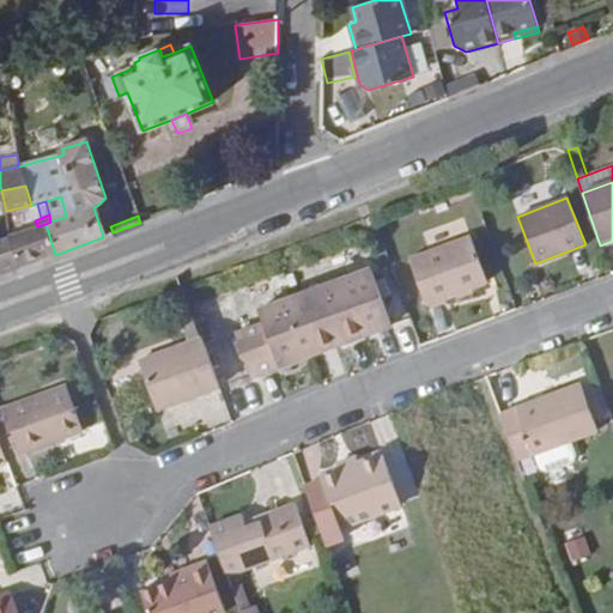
[(10,235),(20,268),(55,255),(46,224),(37,226),(10,235)]
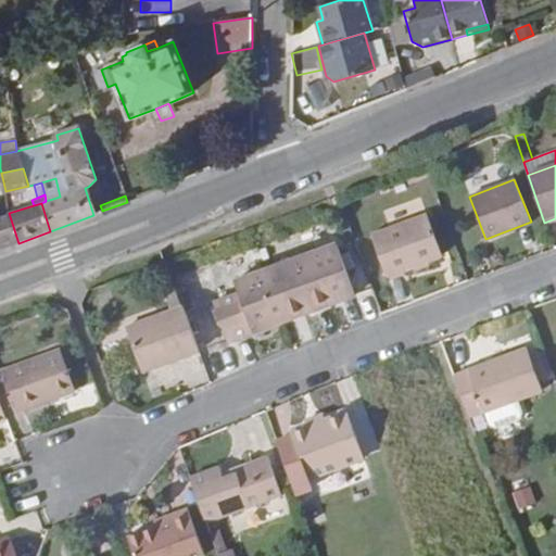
[(0,249),(19,243),(9,213),(1,216),(0,216),(0,249)]
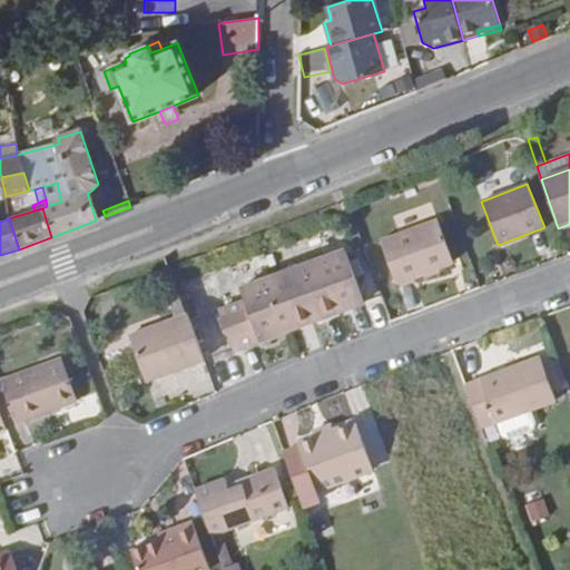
[(381,242),(396,284),(454,263),(438,219),(381,242)]
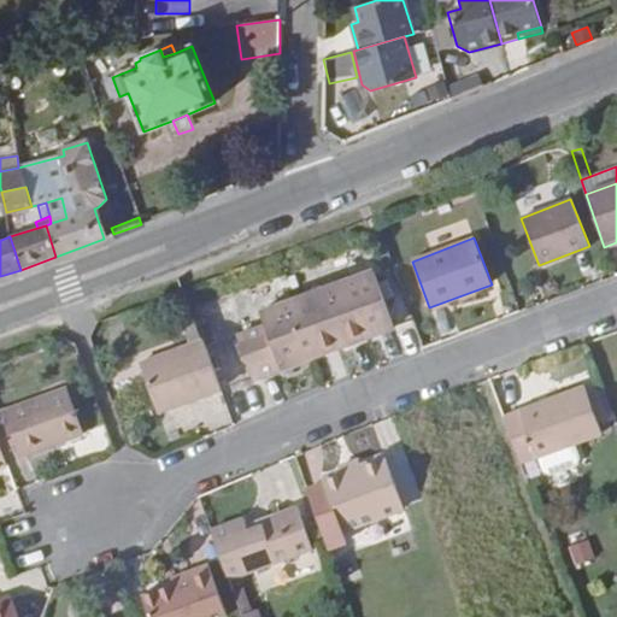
[(297,299),(317,357),(319,363),(321,365),(348,345),(394,329),(374,272),(297,299)]
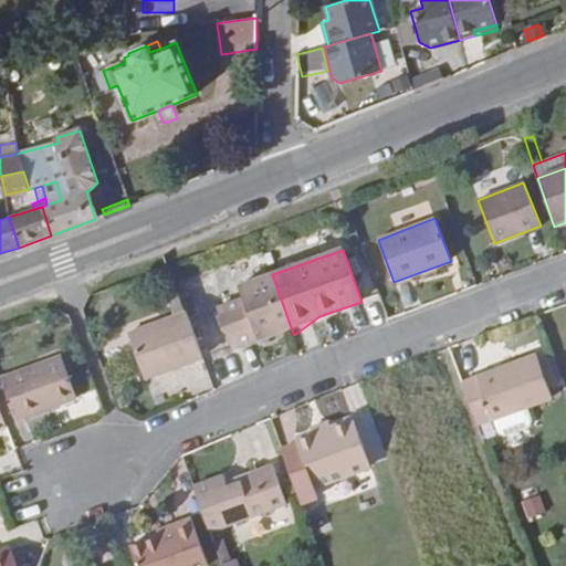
[(177,260),(174,253),(158,259),(160,265),(177,260)]
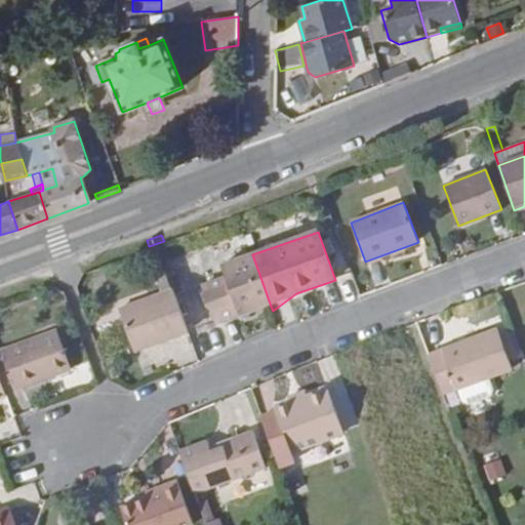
[(155,274),(165,271),(159,252),(145,257),(151,276),(155,274)]
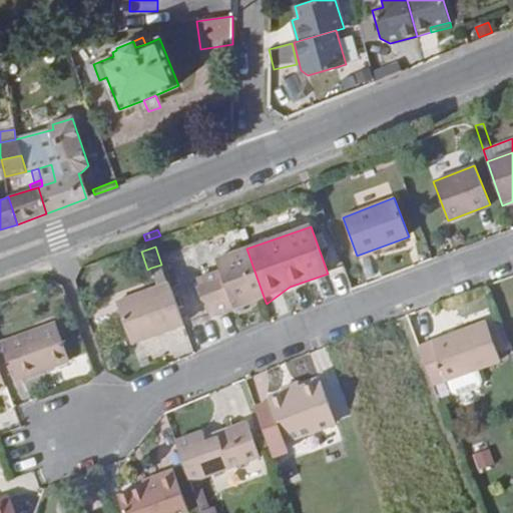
[(210,315),(264,297),(246,248),(216,260),(220,272),(197,279),(210,315)]
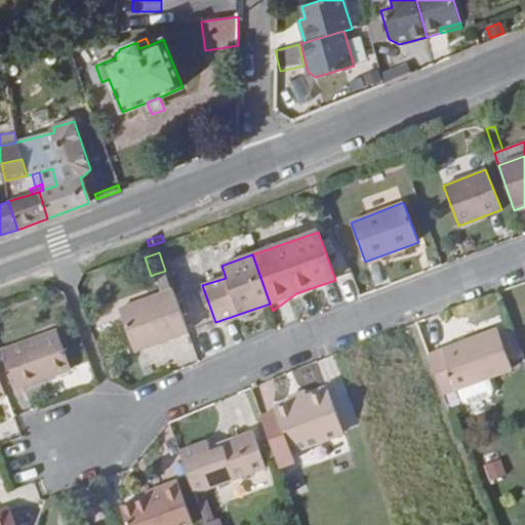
[(163,293),(173,290),(165,271),(155,274),(163,293)]
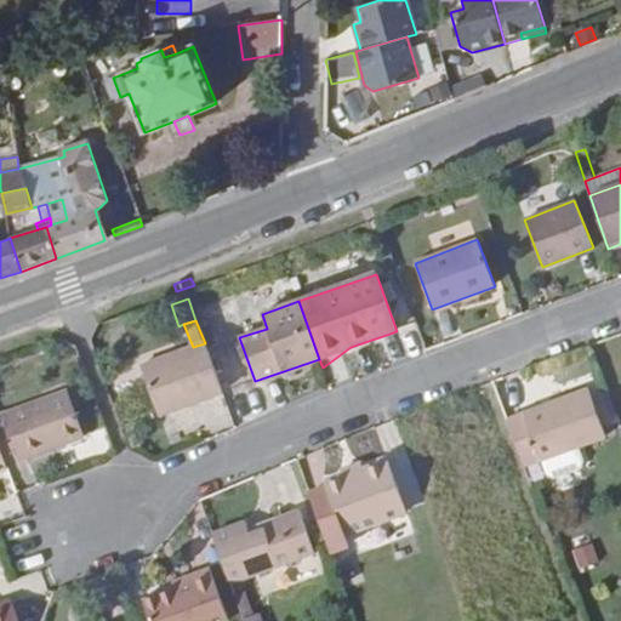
[(159,414),(222,392),(205,343),(142,366),(159,414)]
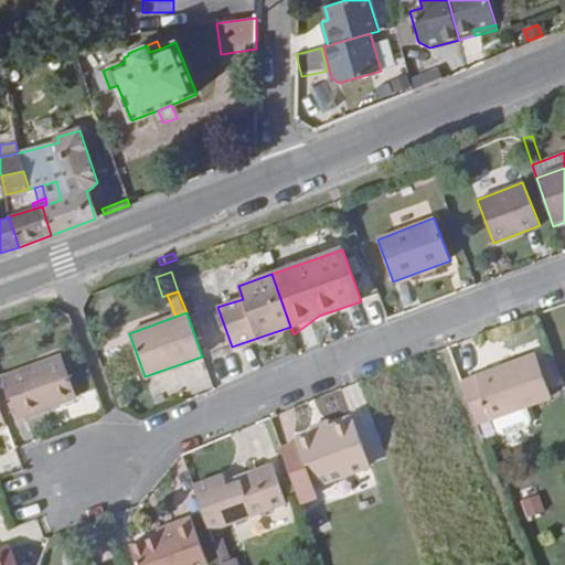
[(290,327),(232,347),(234,352),(292,332),(290,327)]
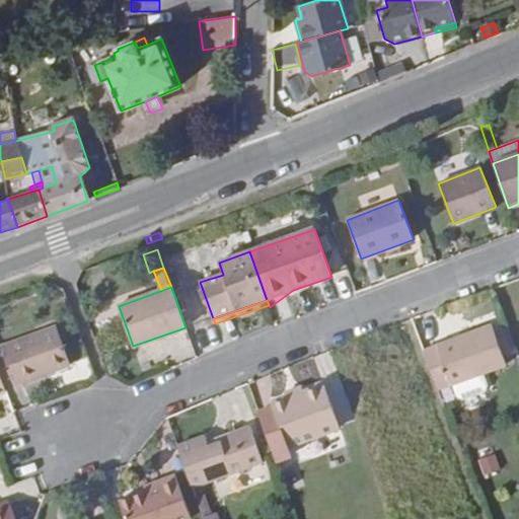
[(423,350),(437,389),(506,364),(504,356),(495,334),(492,324),(423,350)]
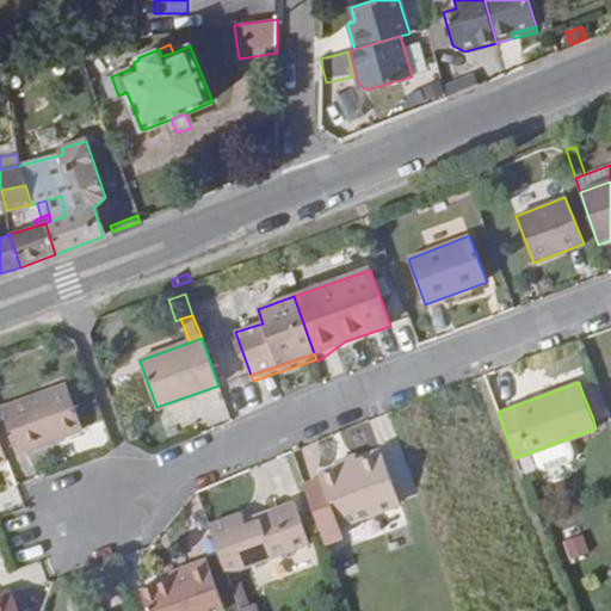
[(0,438),(7,458),(82,432),(67,387),(0,409),(0,438)]
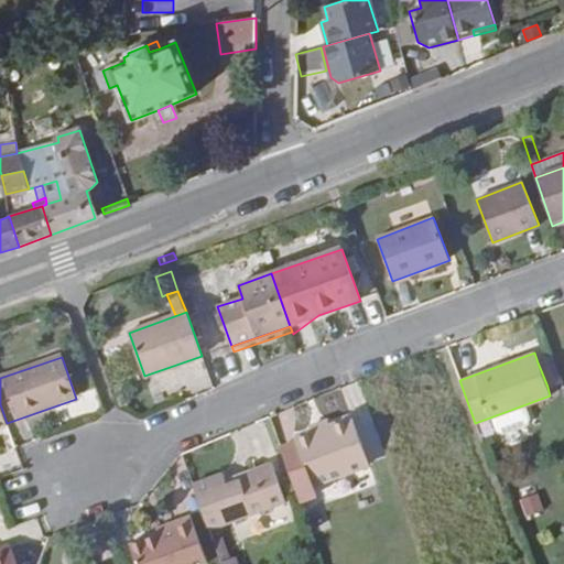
[(538,362),(548,387),(556,383),(548,359),(538,362)]
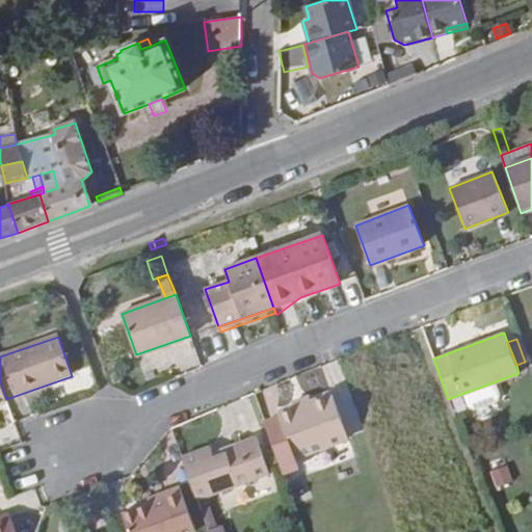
[(349,439),(333,394),(312,401),(294,408),(278,414),(281,417),(265,422),(283,470),(298,463),(296,457),(349,439)]
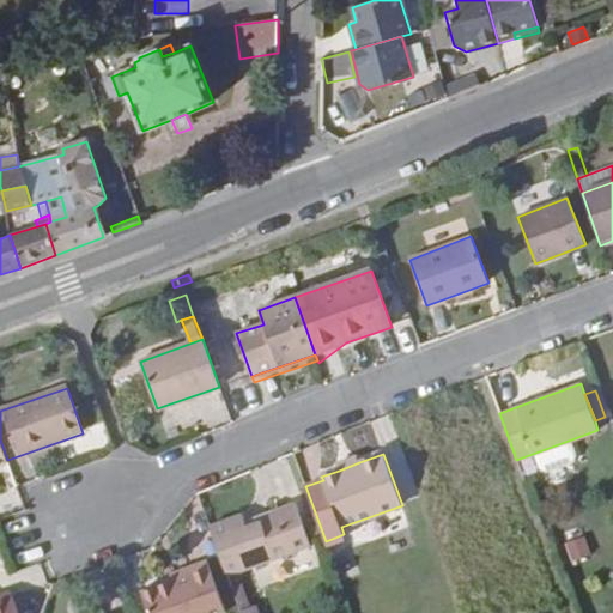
[(339,471),(359,462),(356,455),(337,462),(339,471)]
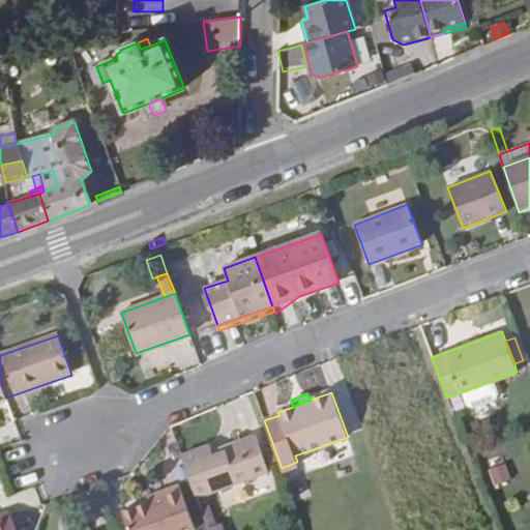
[(182,455),(197,496),(268,470),(256,436),(211,452),(209,446),(182,455)]
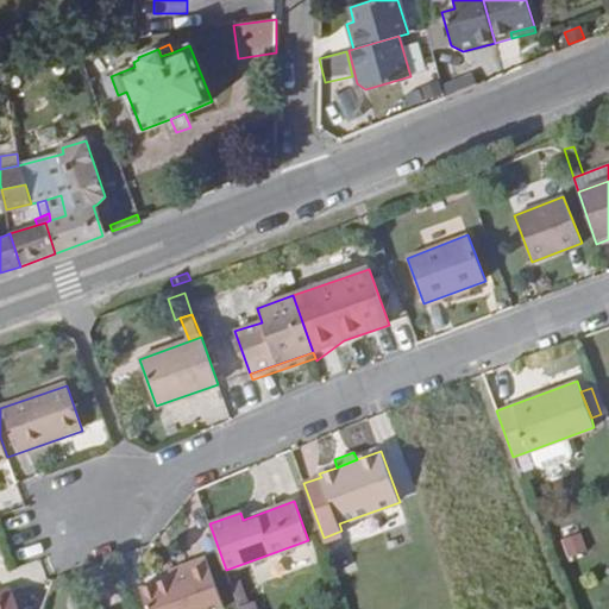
[(579,531),(559,539),(567,558),(586,550),(579,531)]
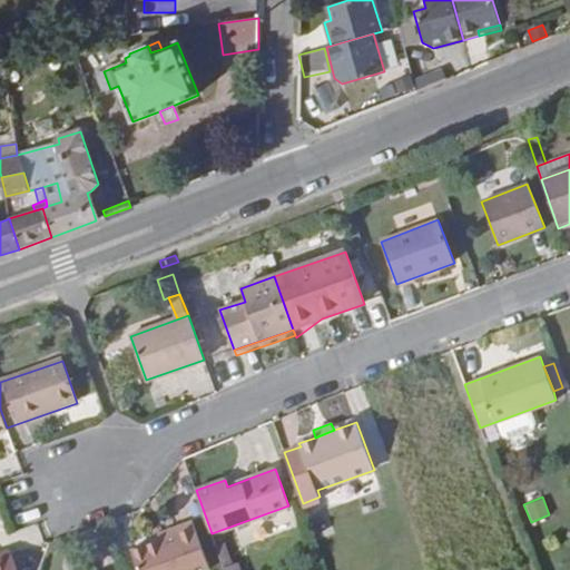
[(209,569),(193,521),(176,528),(177,533),(160,539),(130,550),(137,569),(209,569)]
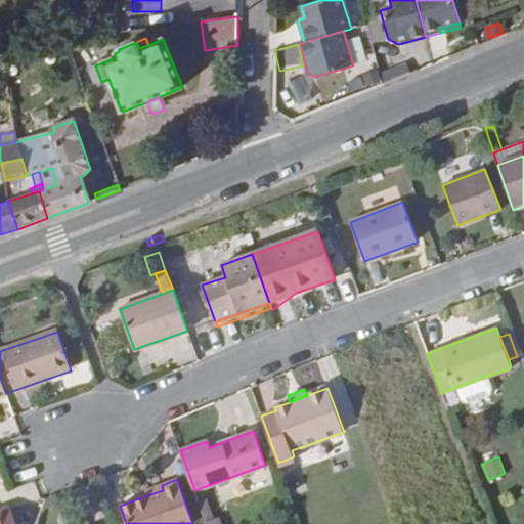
[(34,482),(15,488),(22,506),(40,499),(34,482)]
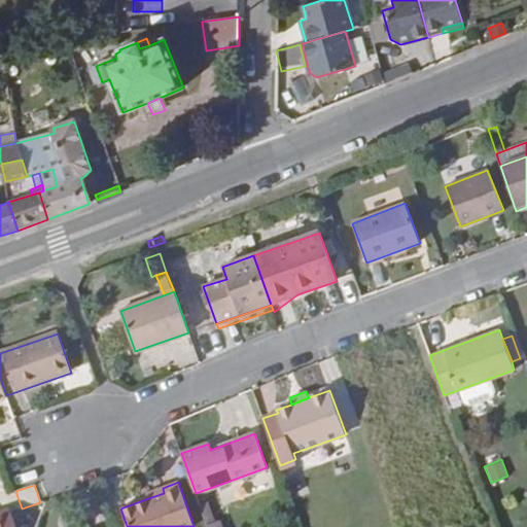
[(164,493),(163,488),(146,494),(148,498),(164,493)]
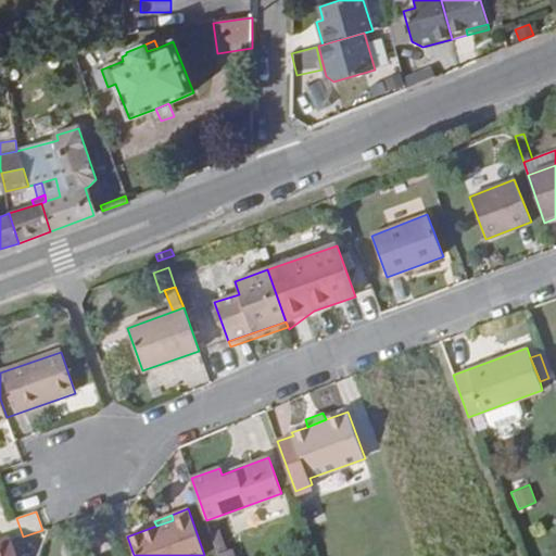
[(211,532),(218,554),(227,551),(219,529),(211,532)]
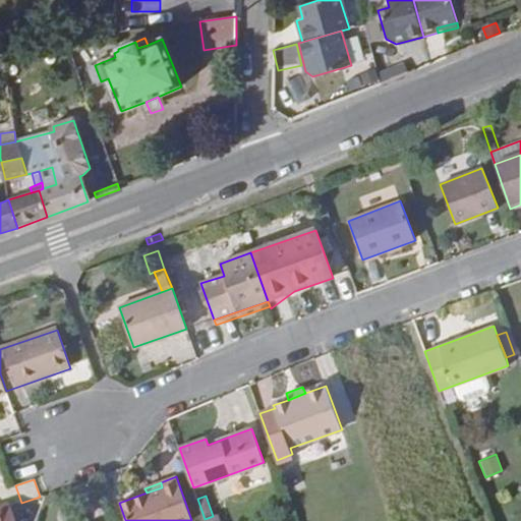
[(15,520),(9,503),(0,506),(0,520),(15,520)]
